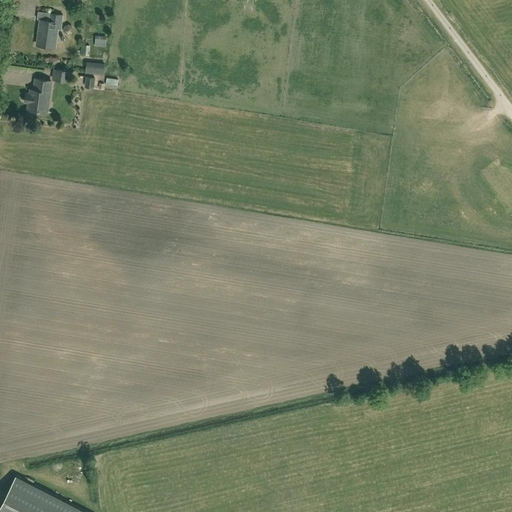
[(363,24),(365,0),(358,0),(356,23),(363,24)]
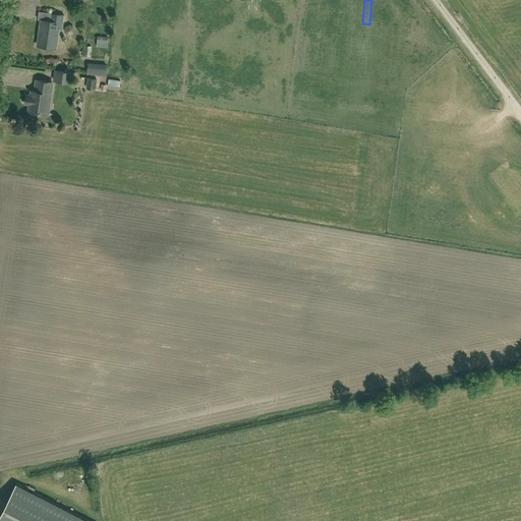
[(63,15),(51,13),(50,20),(41,19),(39,34),(40,34),(39,46),(56,48),(58,27),(62,29),(63,15)]
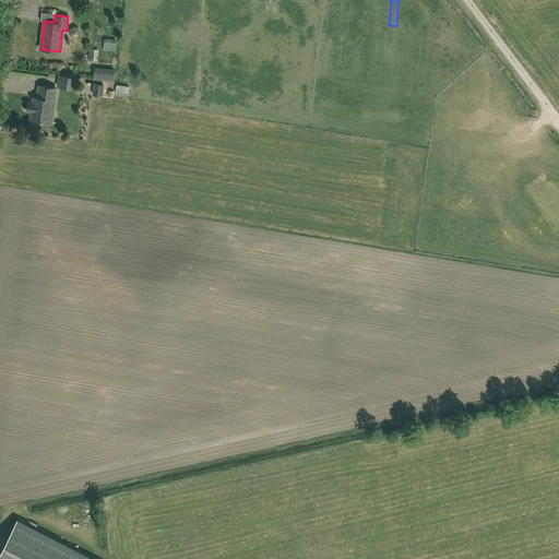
[(444,49),(452,50),(454,39),(447,38),(444,49)]
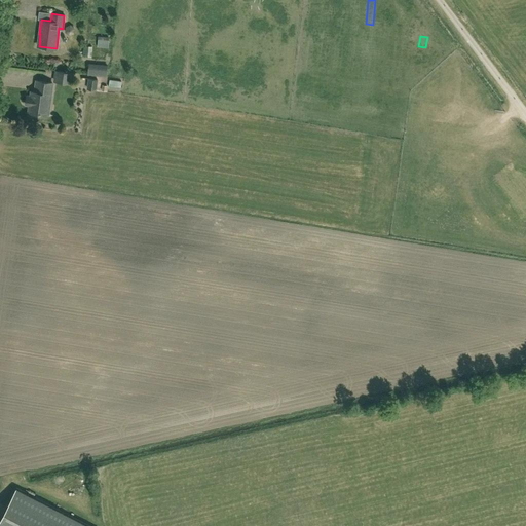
[(97,39),(97,54),(101,54),(101,46),(111,47),(111,39),(97,39)]
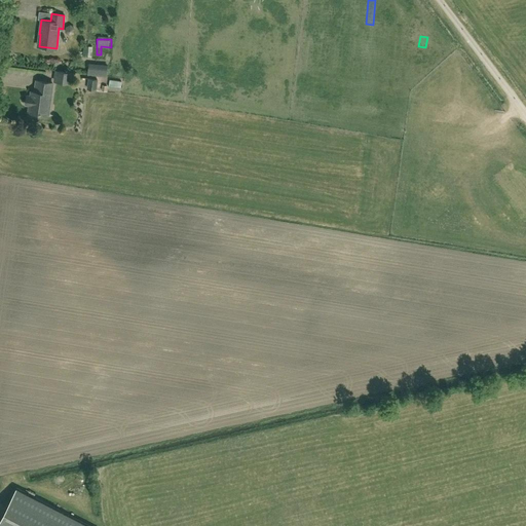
[(298,72),(306,72),(307,55),(299,54),(298,72)]
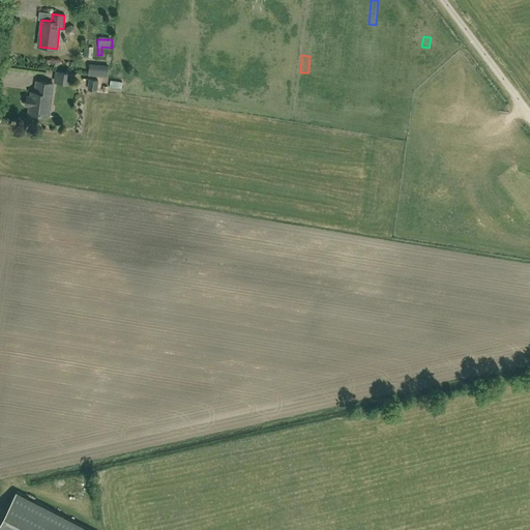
[(337,58),(337,77),(347,77),(347,59),(337,58)]
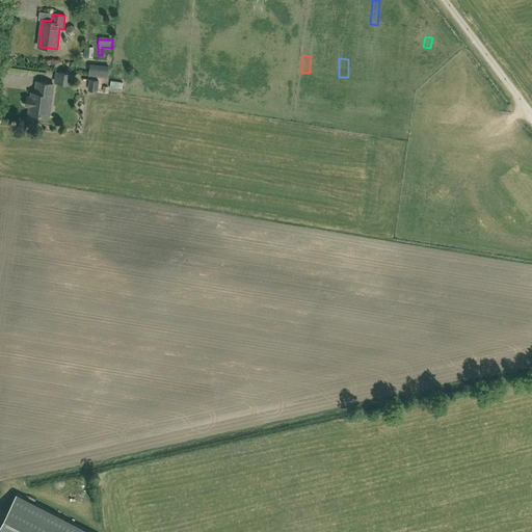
[(366,79),(374,80),(374,59),(366,58),(366,79)]
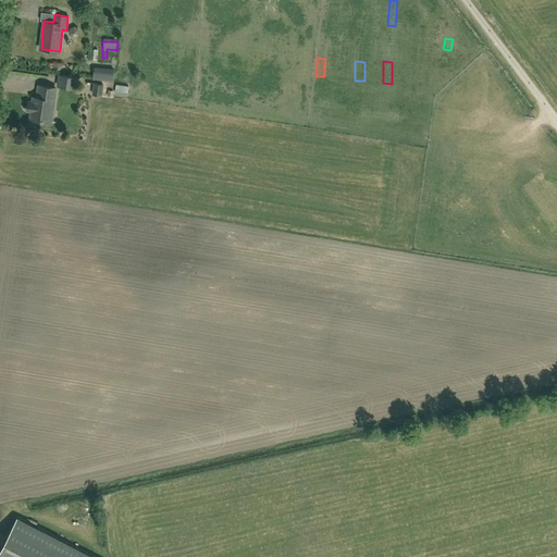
[(412,63),(410,85),(419,86),(421,64),(412,63)]
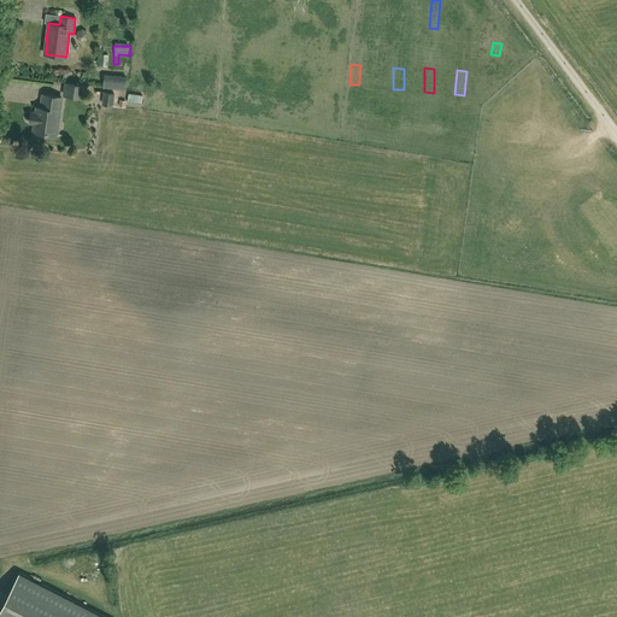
[(471,75),(471,97),(480,97),(481,75),(471,75)]
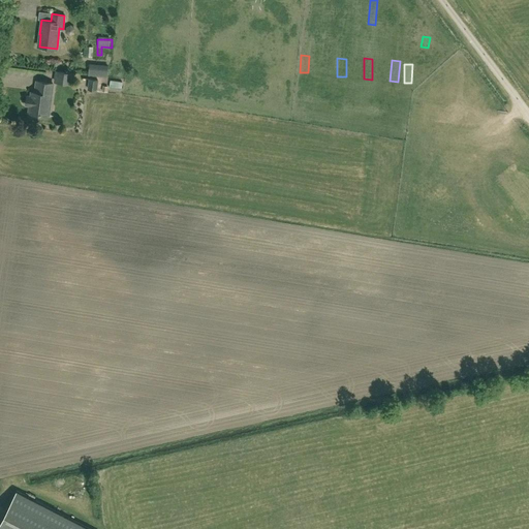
[(72,72),(56,70),(55,81),(71,83),(72,72)]
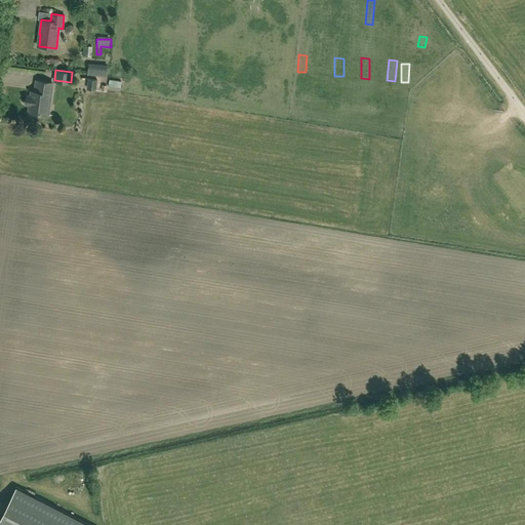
[(96,90),(97,79),(88,79),(87,89),(96,90)]
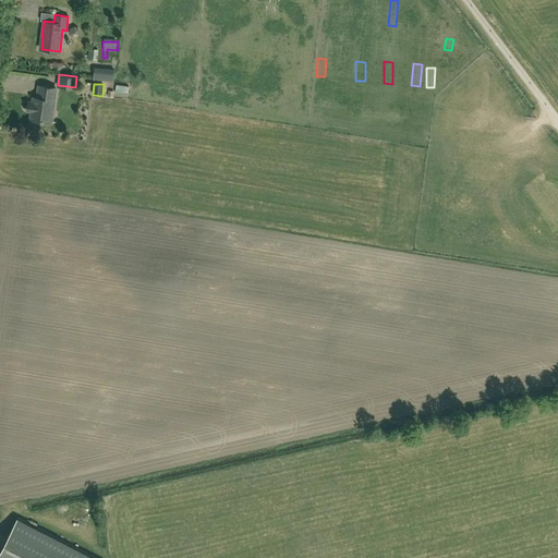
[(114,94),(131,95),(132,86),(114,85),(114,94)]
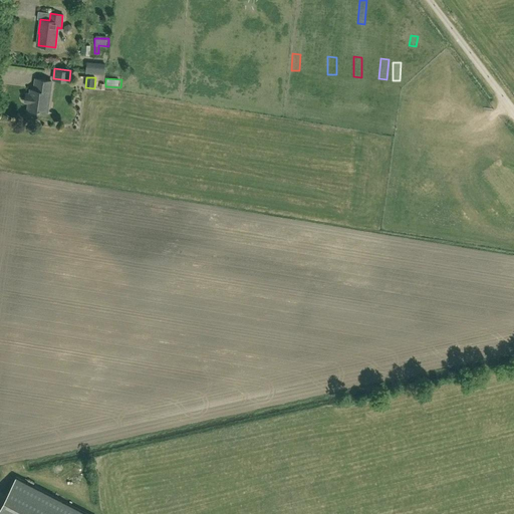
[(51,80),(35,79),(34,90),(31,89),(30,94),(26,94),(25,101),(29,102),(29,109),(48,111),(51,80)]
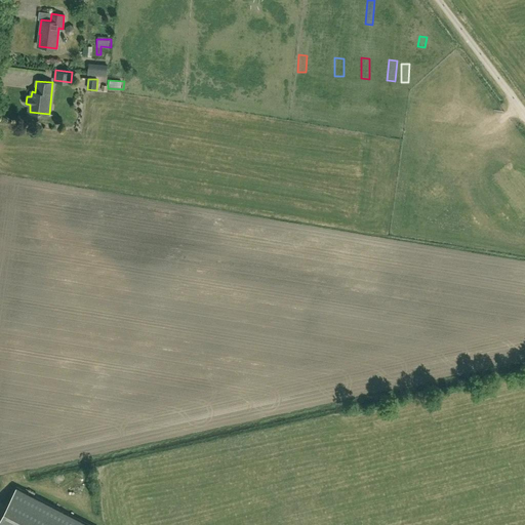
[(0,518),(0,524),(89,524),(16,487),(0,518)]
